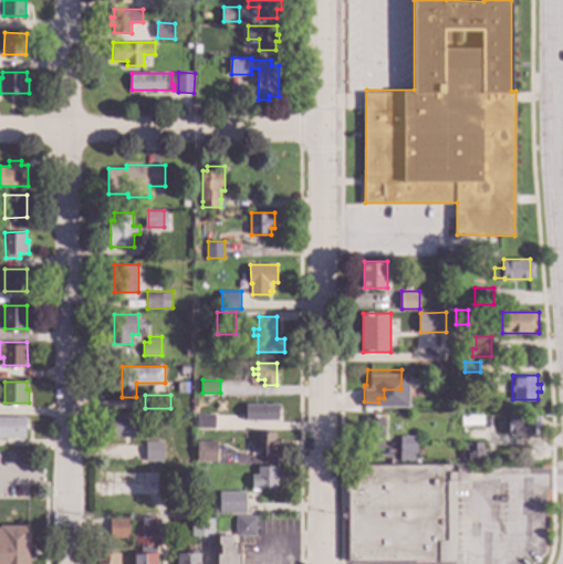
[(400,409),(386,409),(386,396),(400,396),(400,409)]
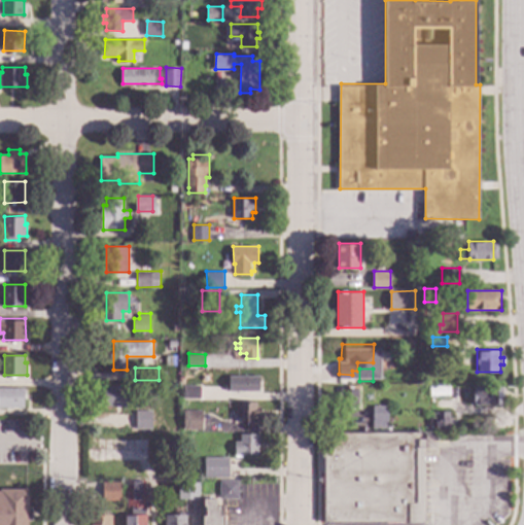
[(260,390),(231,390),(231,375),(260,375),(260,390)]
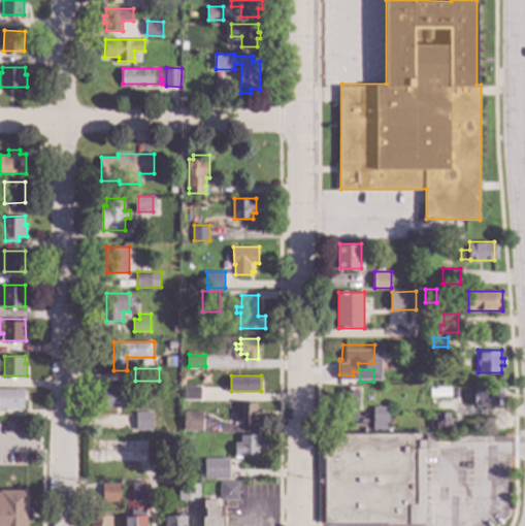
[(451,396),(432,396),(432,385),(451,385),(451,396)]
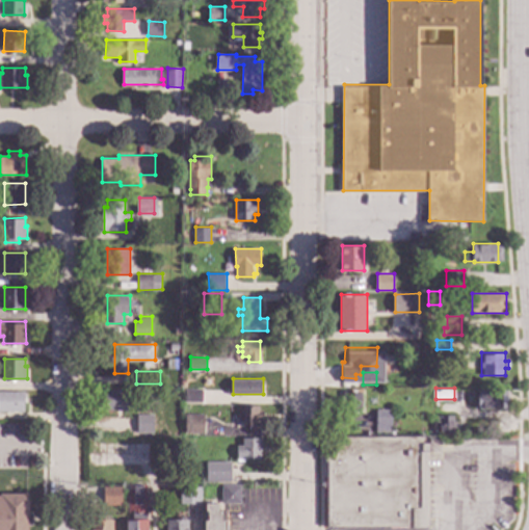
[(129,409),(100,409),(100,401),(106,401),(106,389),(129,389),(129,409)]
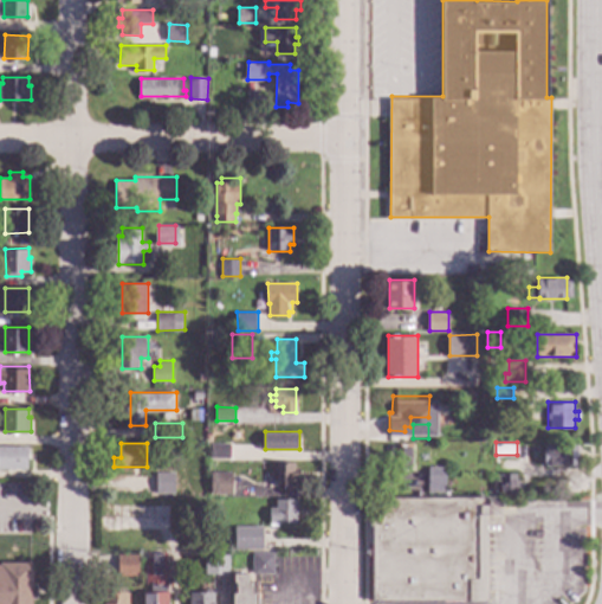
[(231,457),(212,457),(212,443),(231,443),(231,457)]
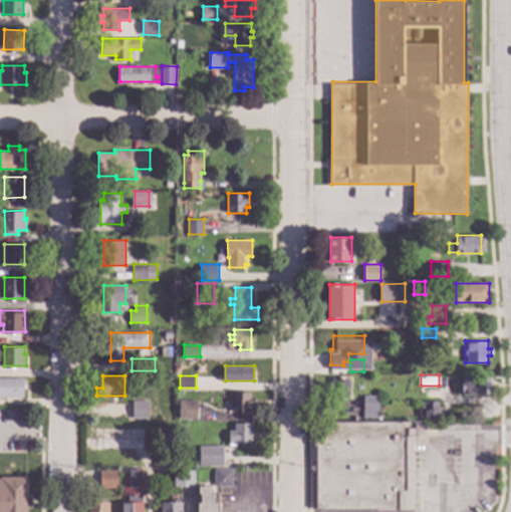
[(351,397),(333,397),(333,376),(351,376),(351,397)]
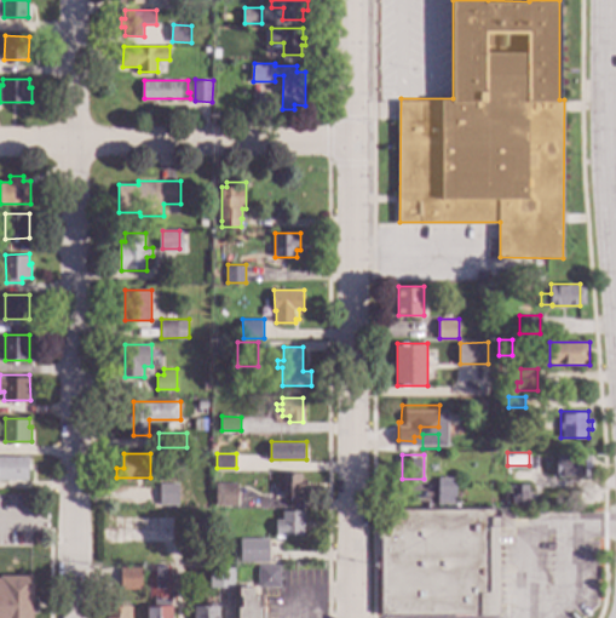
[(592,474),(586,474),(586,478),(564,478),(564,474),(558,474),(558,455),(592,455),(592,474)]
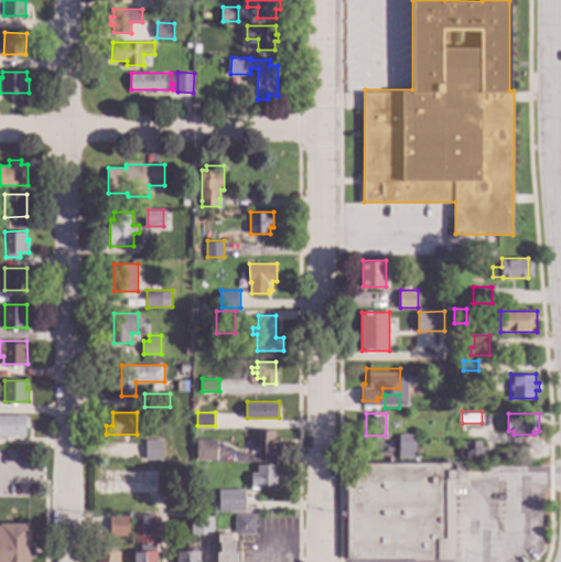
[(28,425),(27,425),(27,435),(0,435),(0,414),(28,414),(28,425)]
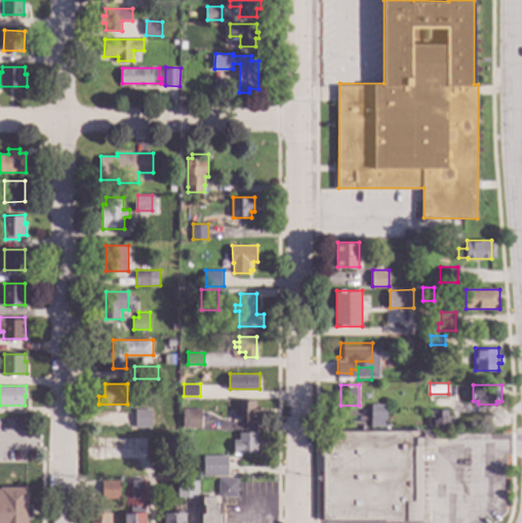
[(256,406),(259,406),(259,417),(255,417),(255,424),(243,424),(243,399),(256,399),(256,406)]
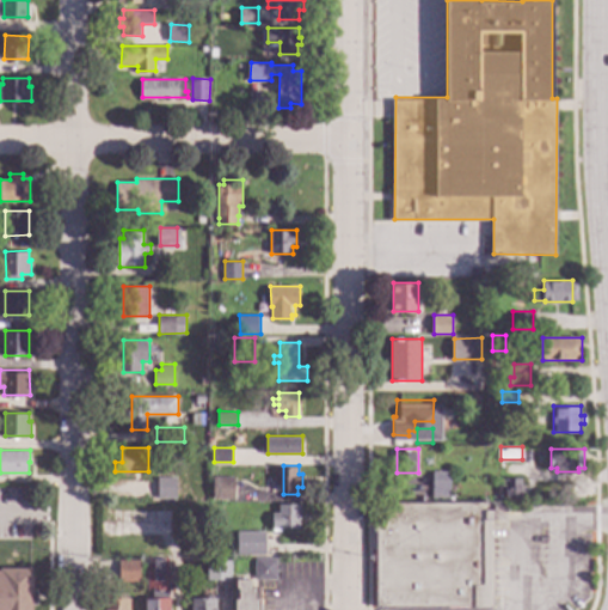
[(450,496),(434,498),(434,470),(450,470),(450,496)]
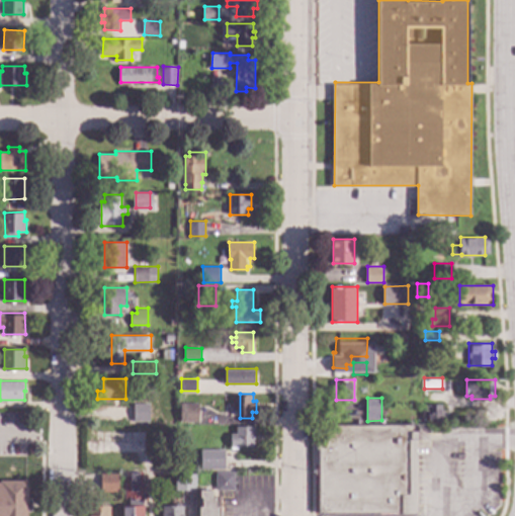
[(151,420),(135,420),(135,403),(151,402),(151,420)]
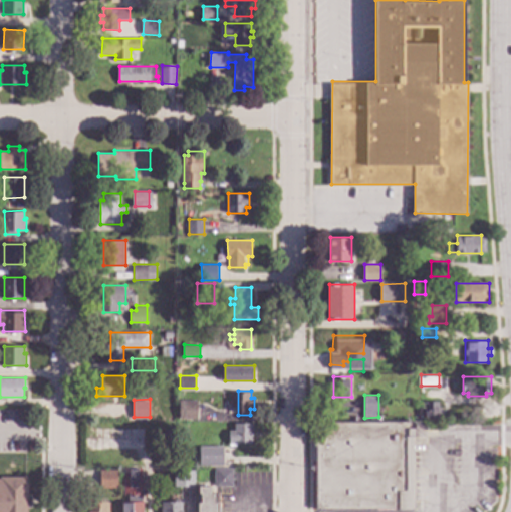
[(198,418),(180,418),(180,400),(198,400),(198,418)]
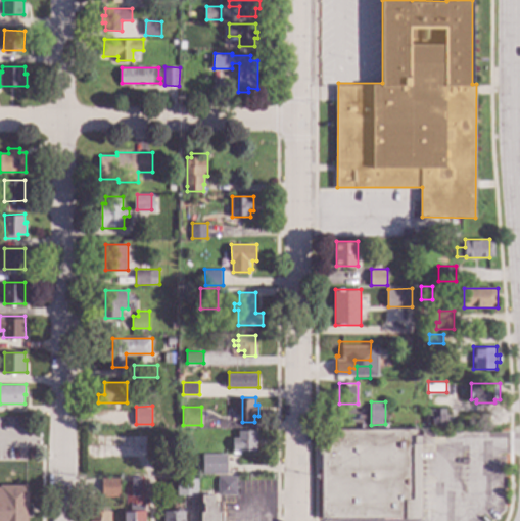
[(447,425),(433,425),(433,422),(431,422),(431,419),(427,419),(428,414),(430,414),(430,408),(447,408),(447,425)]
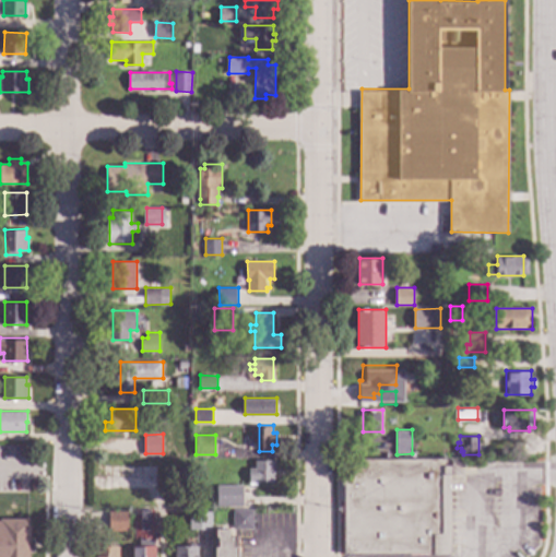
[(446,459),(452,459),(452,476),(449,476),(449,555),(434,555),(434,552),(346,552),(345,483),(343,483),(343,458),(446,457),(446,459)]
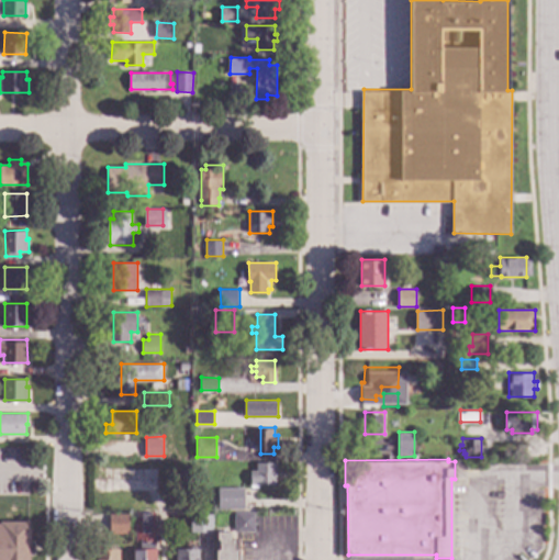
[(277,484),(252,484),(252,471),(257,471),(257,462),(277,462),(277,484)]
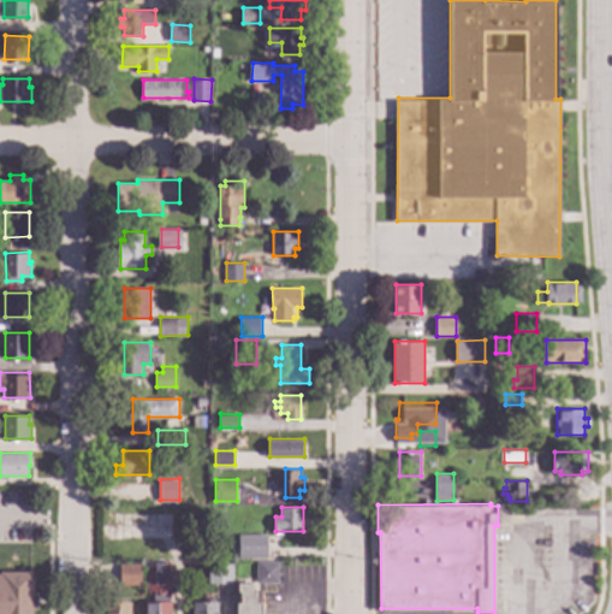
[(269,533),(268,556),(241,556),(241,533),(269,533)]
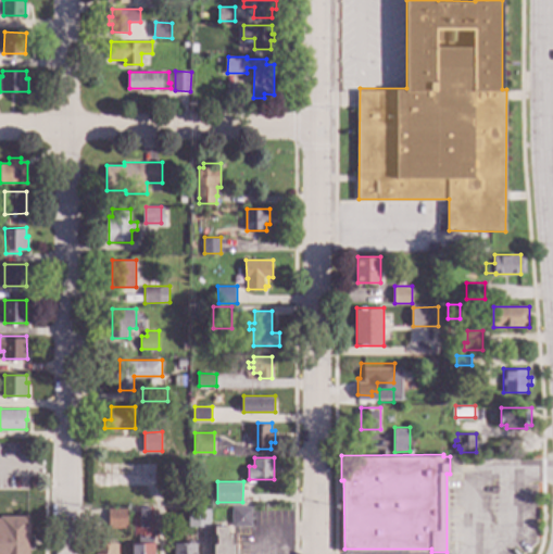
[(155,553),(133,553),(133,543),(140,543),(140,534),(135,534),(135,505),(155,505),(155,553)]
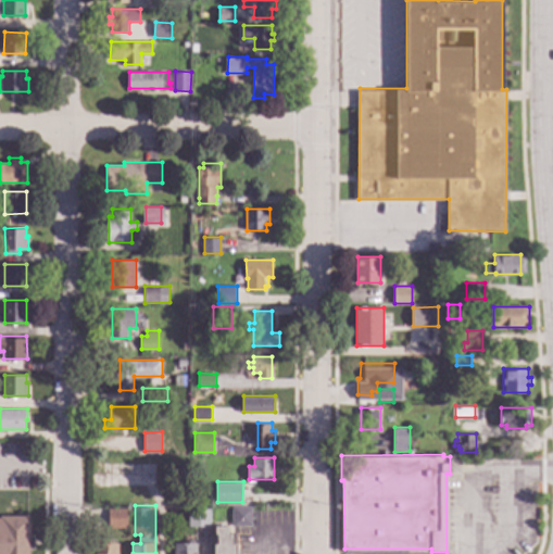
[(252,525),(234,525),(234,505),(252,505),(252,525)]
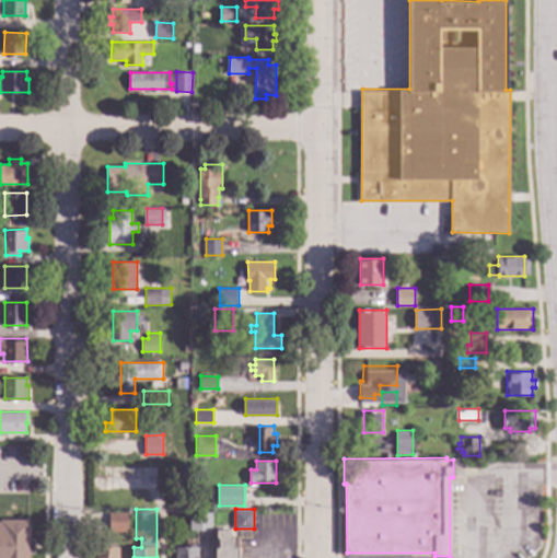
[(129,532),(111,532),(111,511),(129,511),(129,532)]
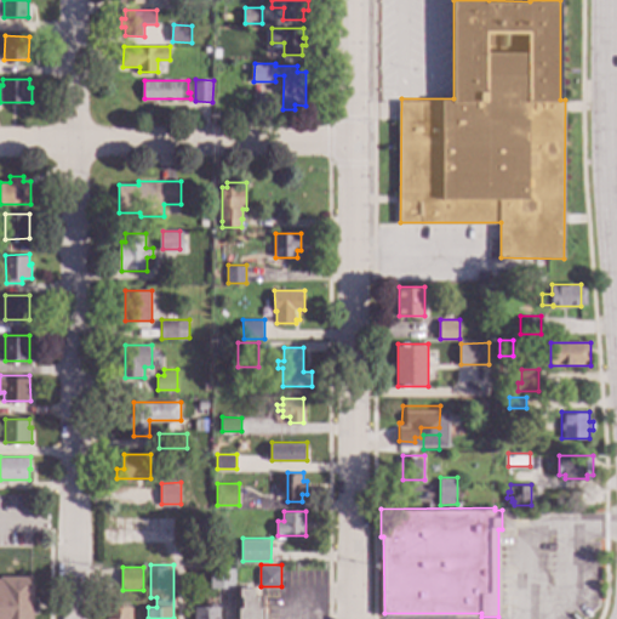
[(235,586),(211,588),(211,567),(235,567),(235,586)]
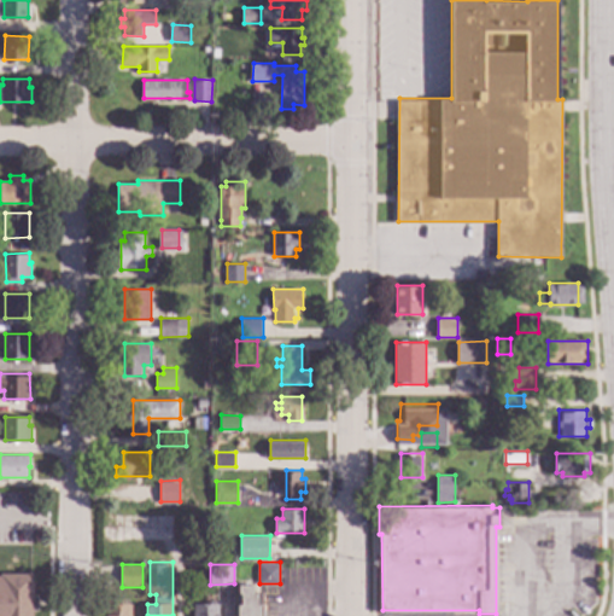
[(0,615),(0,575),(1,575),(1,573),(34,573),(34,594),(39,594),(39,609),(34,609),(34,615),(0,615)]
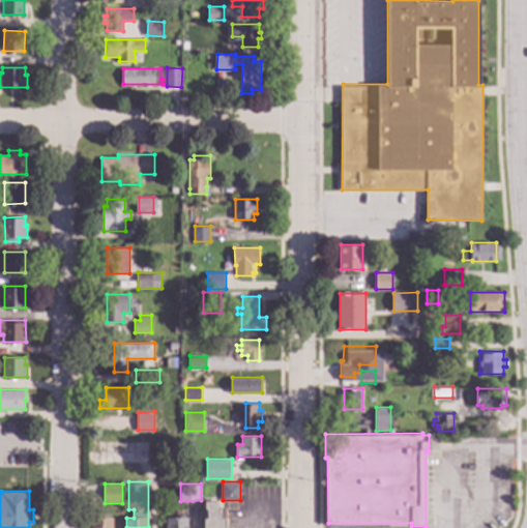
[(217,506),(224,506),(224,518),(226,518),(226,527),(206,527),(206,519),(208,519),(208,507),(206,507),(206,502),(210,502),(210,500),(217,500),(217,506)]
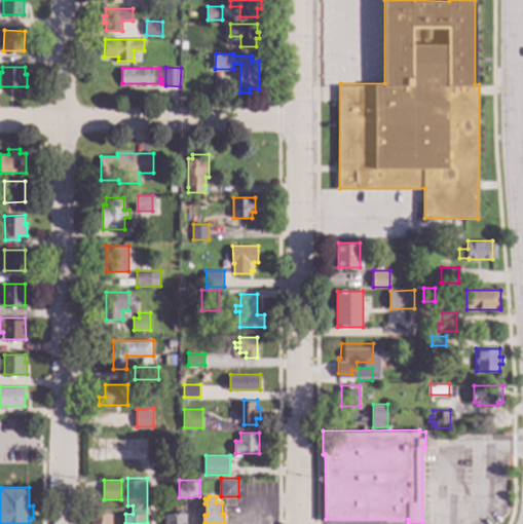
[(101,514),(113,514),(113,523),(90,523),(90,510),(101,510),(101,514)]
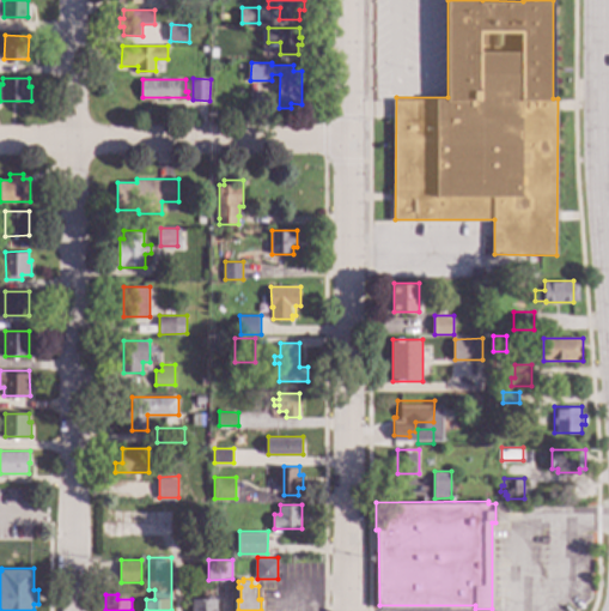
[(218,610),(193,610),(193,599),(218,599),(218,610)]
